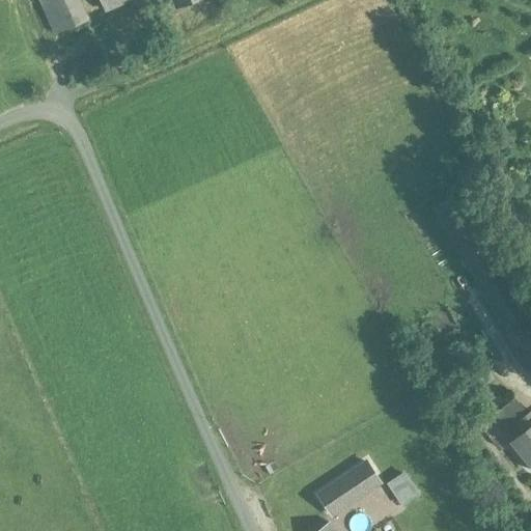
[(38,0),(53,35),(87,21),(79,0),(38,0)]
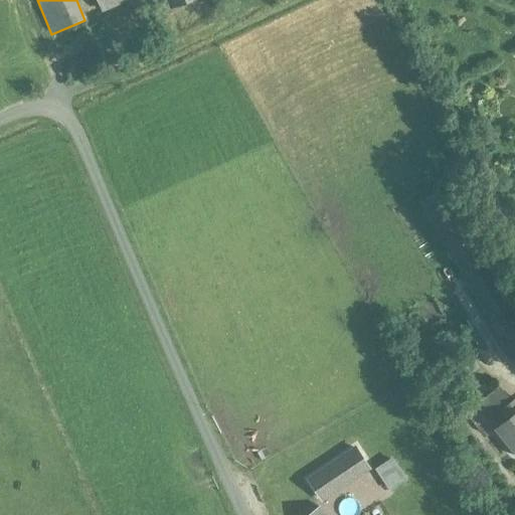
[(96,0),(102,11),(125,0),(96,0)]
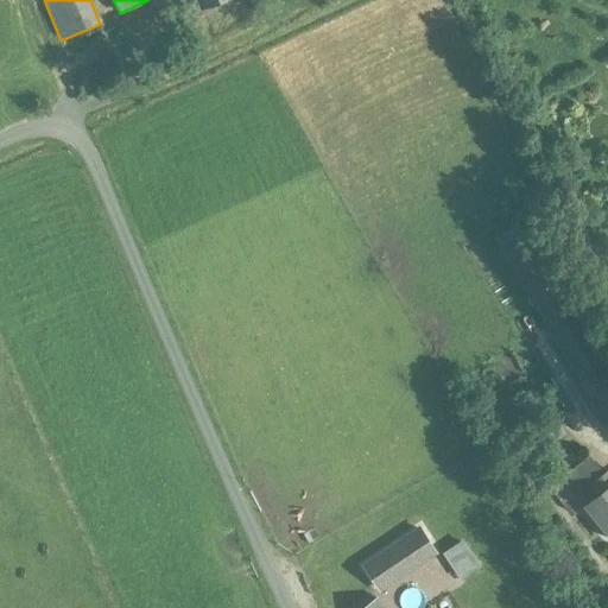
[(559,458),(581,486),(605,467),(583,441),(559,458)]
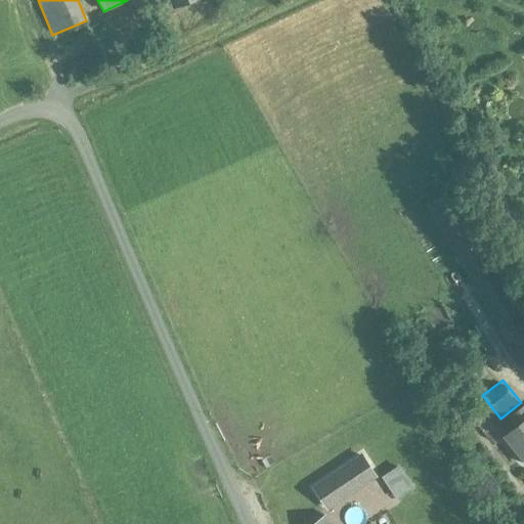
[(523,404),(510,417),(517,425),(504,435),(523,459),(523,404)]
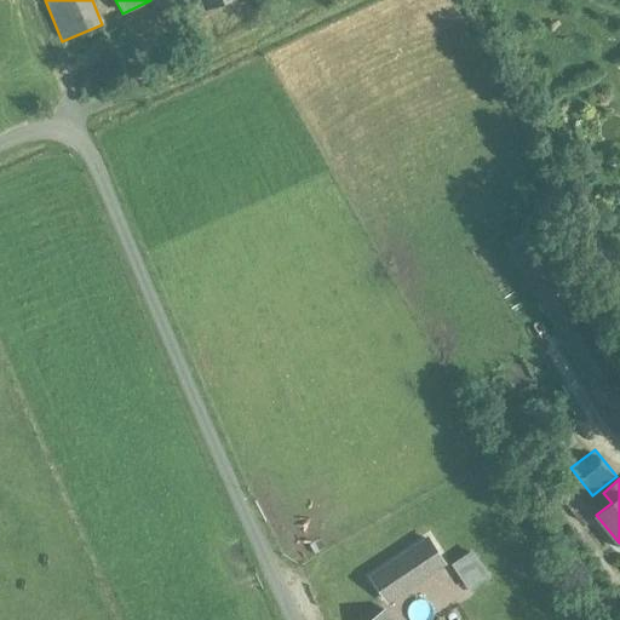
[(412,583),(396,560),(367,579),(383,602),(412,583)]
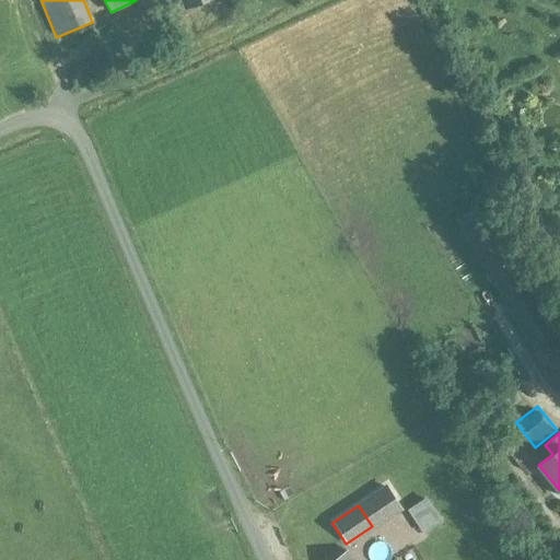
[(354,559),(347,547),(327,559),(354,559)]
